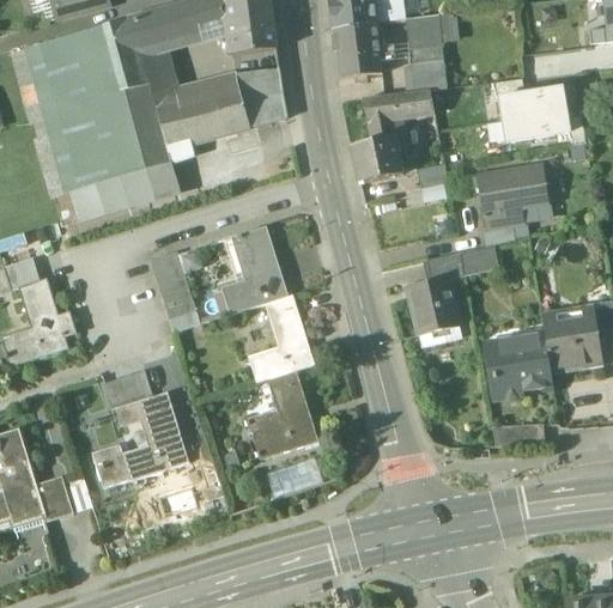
[(72,0),(54,5),(58,19),(95,10),(92,0),(72,0)]
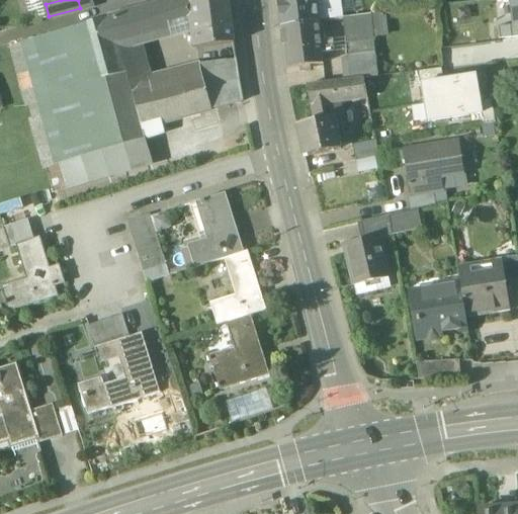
[(190,0),(168,0),(162,2),(166,19),(192,12),(195,44),(233,40),(228,0),(190,0)]
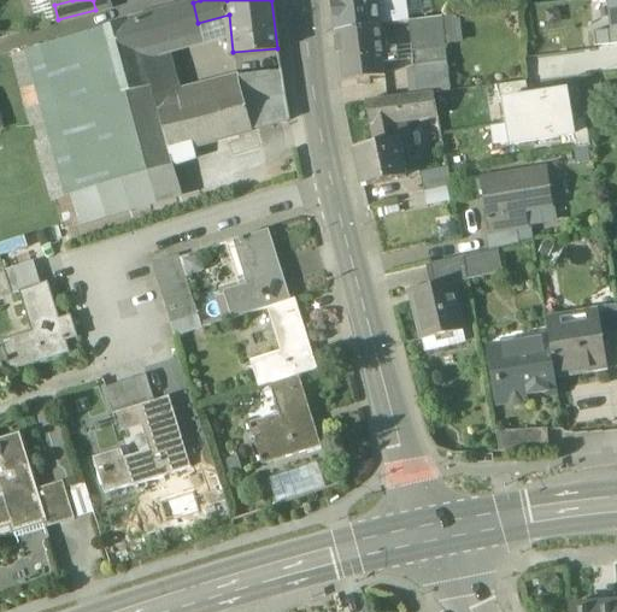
[(331,0),(335,28),(378,22),(376,0),(331,0)]
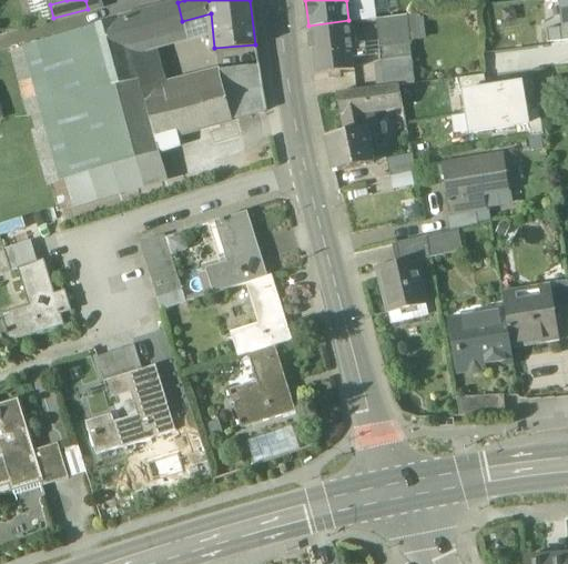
[(346,0),(348,20),(376,17),(374,0),(346,0)]
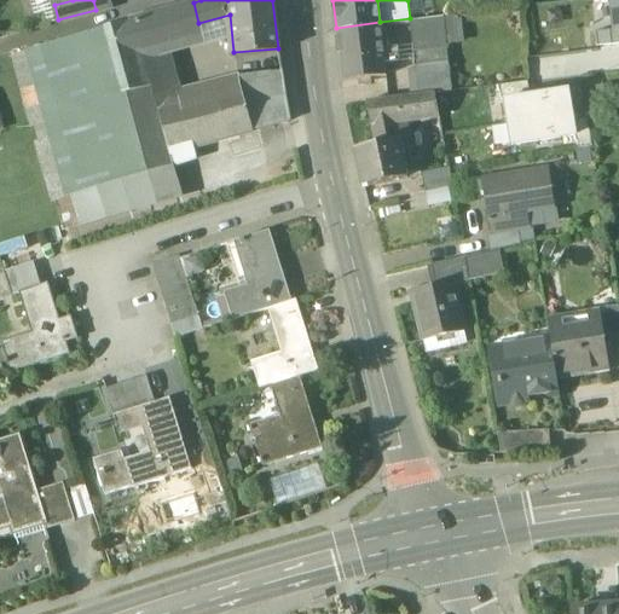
[(194,3),(91,30),(108,94),(152,82),(144,50),(167,44),(201,29),(198,23),(194,3)]
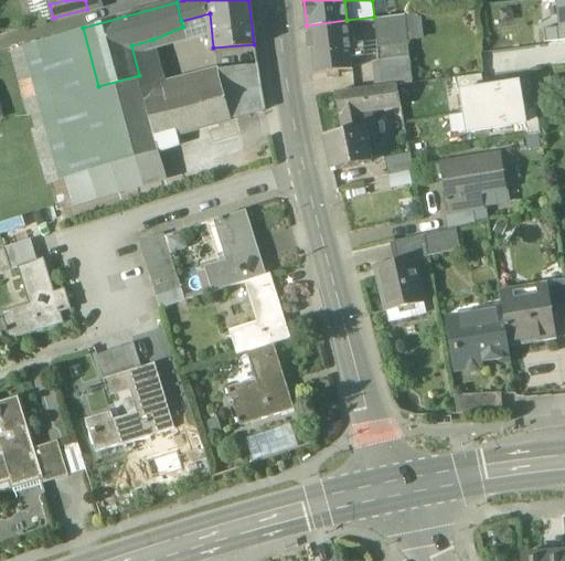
[(419,12),(405,13),(407,35),(422,34),(419,12)]
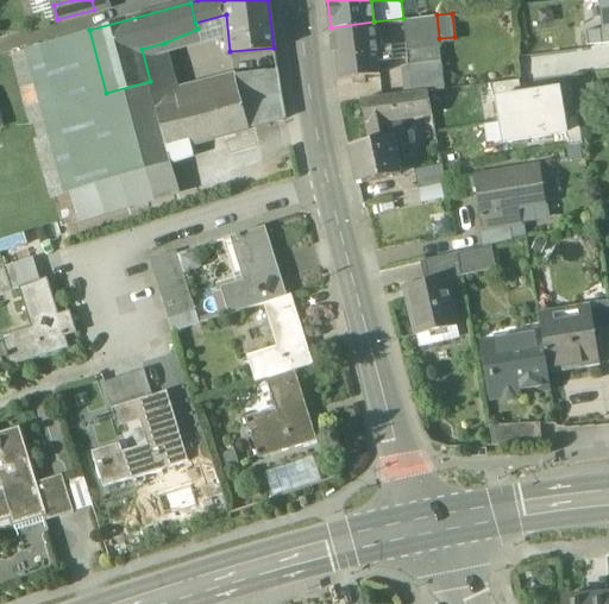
[(437,14),(403,19),(408,63),(402,67),(405,92),(428,88),(445,87),(439,38),(437,14)]
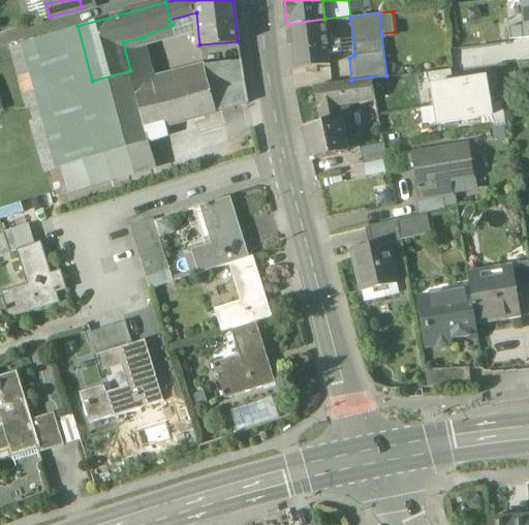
[(324,19),(287,24),(292,67),(331,62),(324,19)]
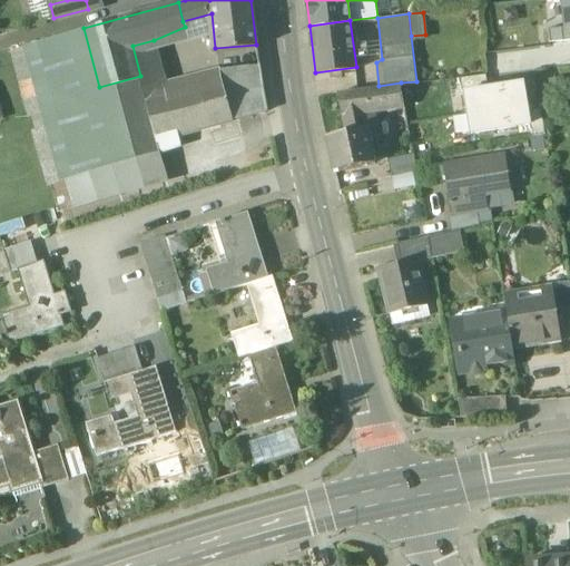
[(569,38),(569,25),(567,26),(548,27),(550,40),(569,38)]
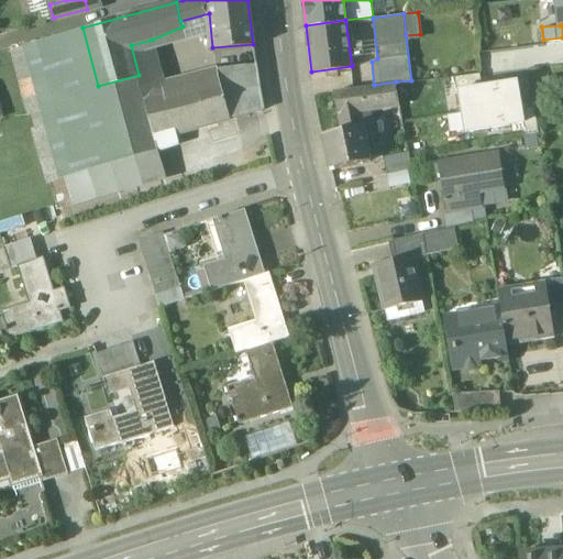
[(98,86),(83,28),(19,45),(36,106),(53,100),(58,119),(73,172),(156,148),(184,140),(181,133),(175,135),(174,130),(265,107),(257,64),(214,67),(216,75),(163,89),(161,69),(139,75),(98,86)]
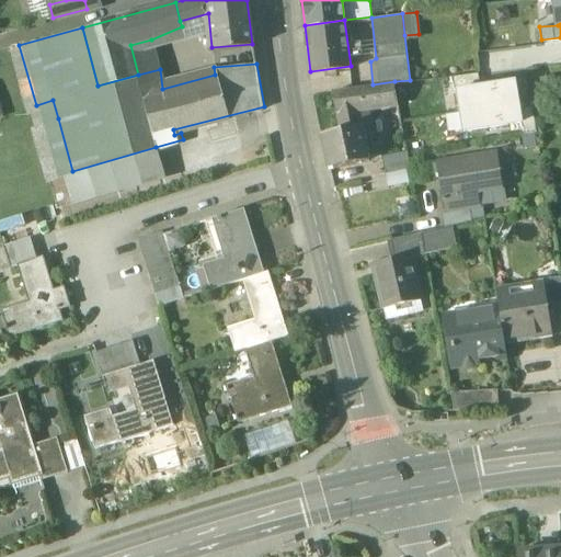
[(456,88),(480,84),(478,71),(454,75),(456,88)]
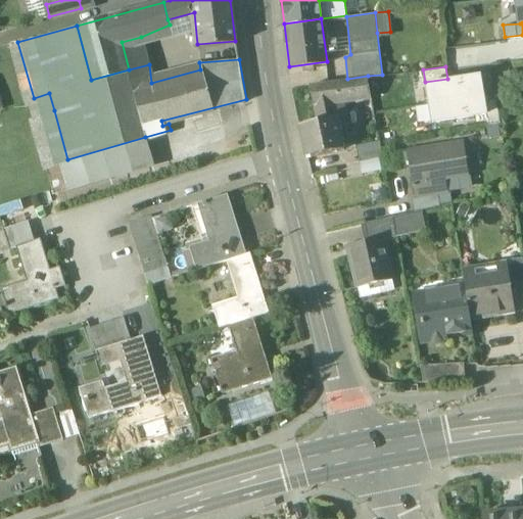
[(425,82),(428,101),(484,92),(481,74),(447,79),(425,82)]
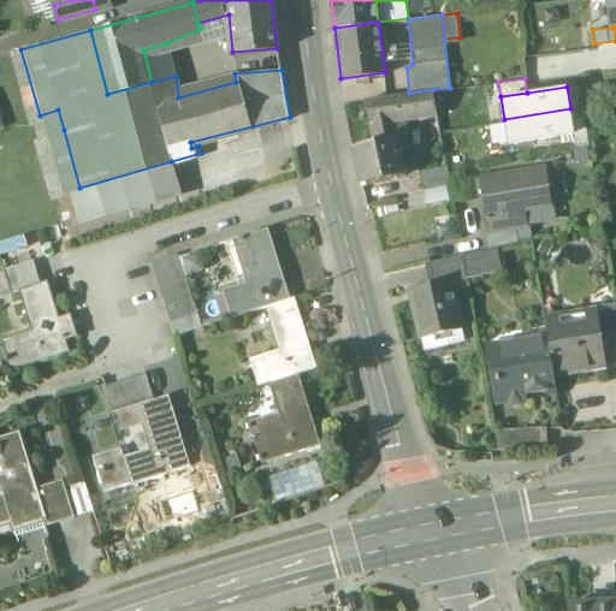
[(409,93),(365,99),(369,120),(378,120),(394,118),(404,117),(419,114),(437,112),(433,89),(409,93)]
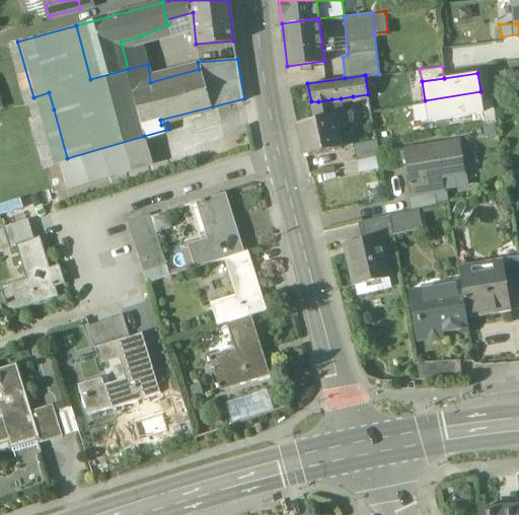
[(482,98),(480,91),(425,100),(428,120),(484,112),(482,98)]
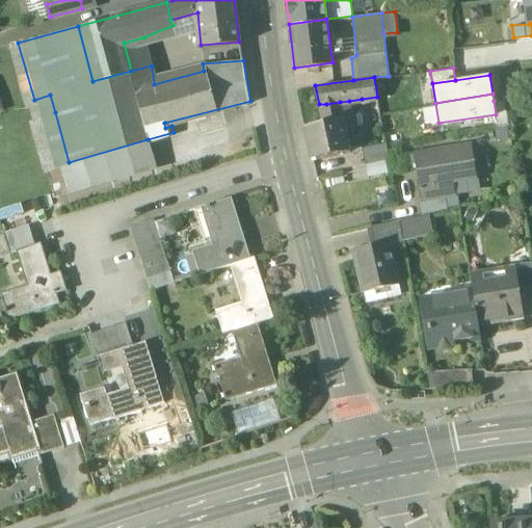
[(506,100),(494,101),(496,114),(497,125),(509,123),(506,100)]
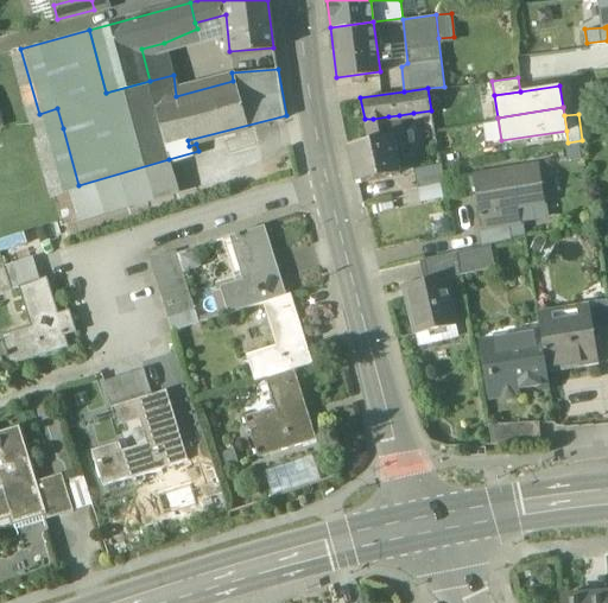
[(399,115),(388,116),(393,135),(394,144),(405,141),(399,115)]
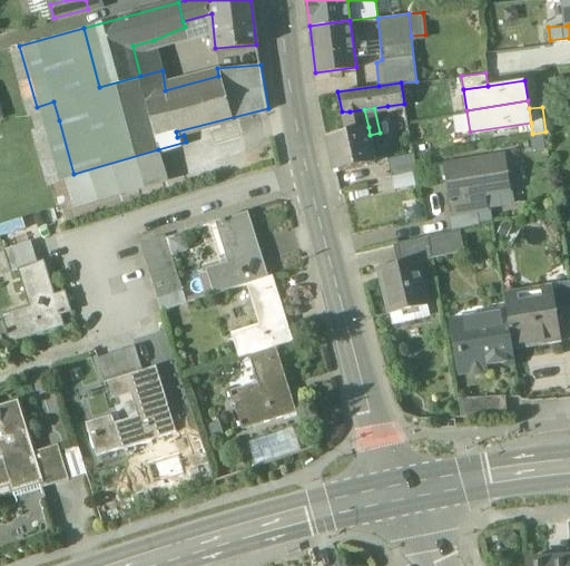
[(364,109),(350,111),(353,129),(369,127),(364,109)]
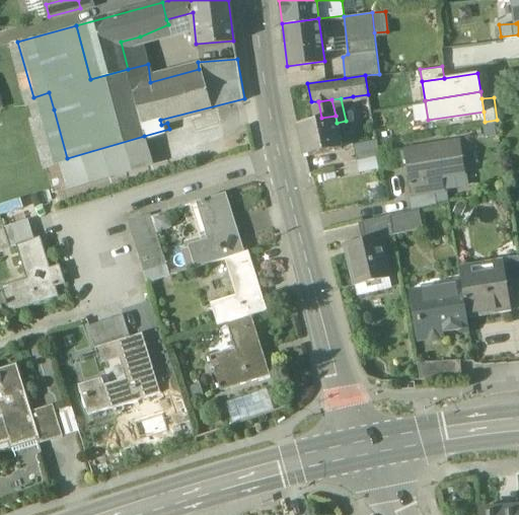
[(144,136),(67,158),(54,109),(28,117),(42,166),(48,165),(55,192),(151,164),(144,136)]
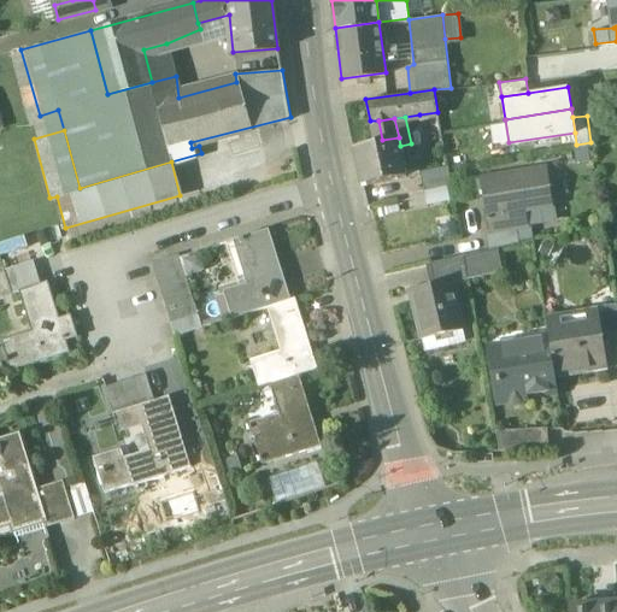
[(382,140),(353,146),(362,184),(406,175),(400,146),(399,137),(382,140)]
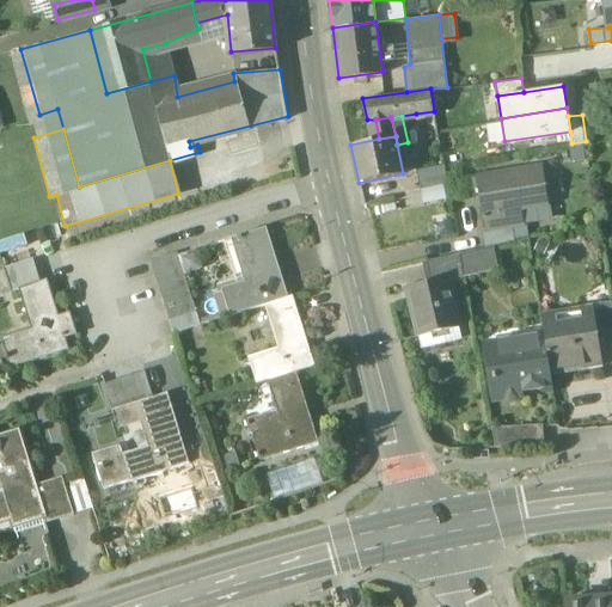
[(429,166),(429,167),(418,170),(421,185),(447,181),(444,164),(429,166)]
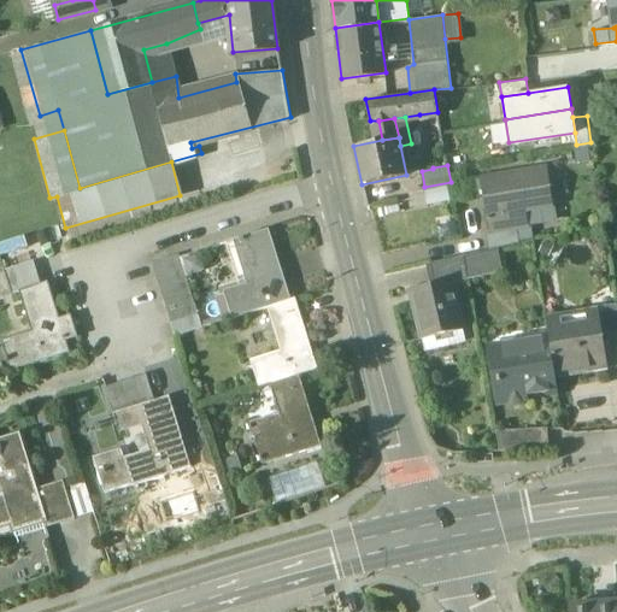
[(547,165),(481,176),(489,229),(528,222),(526,207),(553,202),(547,165)]
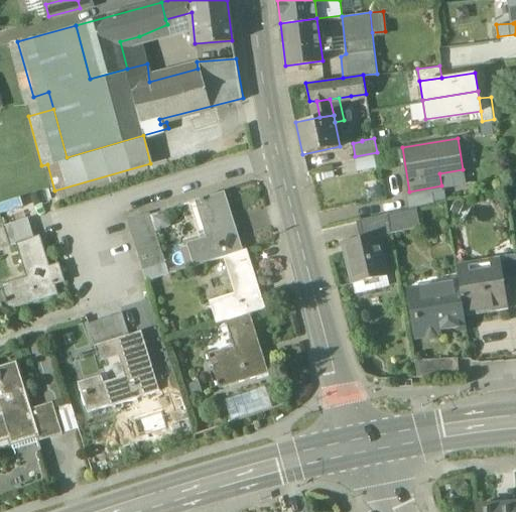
[(243,249),(224,189),(200,197),(212,234),(186,242),(194,264),(224,255),(243,249)]
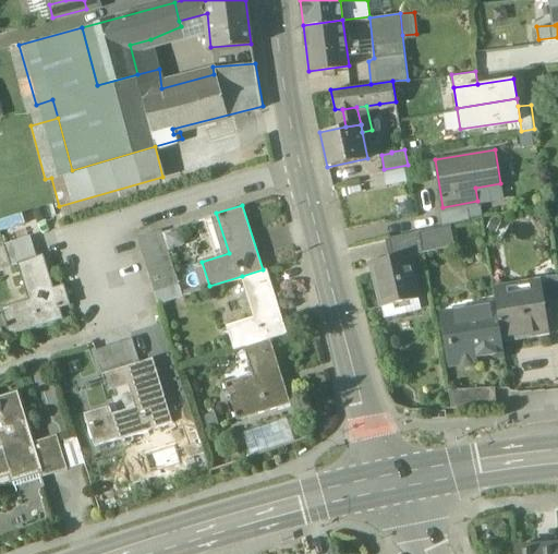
[(450,223),(390,237),(393,255),(409,252),(409,254),(455,243),(450,223)]
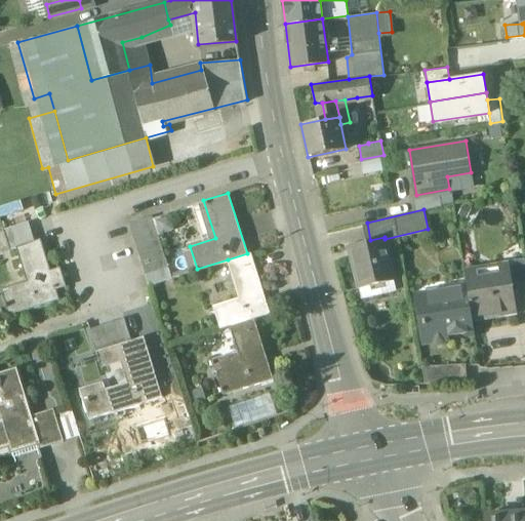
[(153,213),(129,221),(132,232),(156,225),(153,213)]
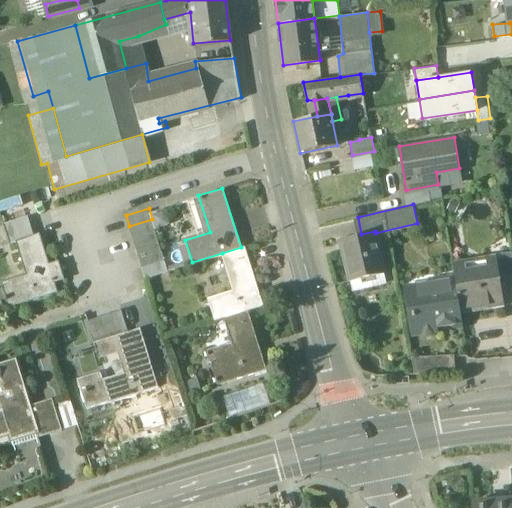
[(28,214),(3,222),(10,244),(18,241),(17,240),(34,234),(28,214)]
